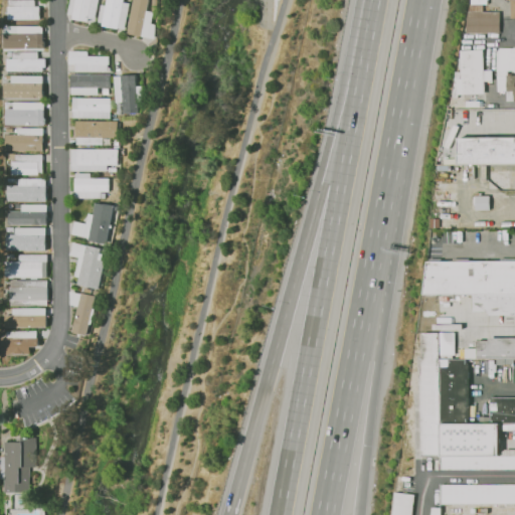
[(70,20),(74,0),(94,0),(89,24),(70,20)]
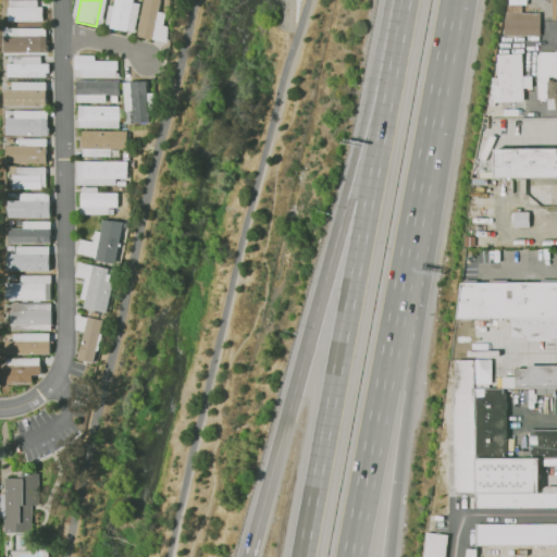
[(109,28),(115,0),(132,0),(125,32),(109,28)]
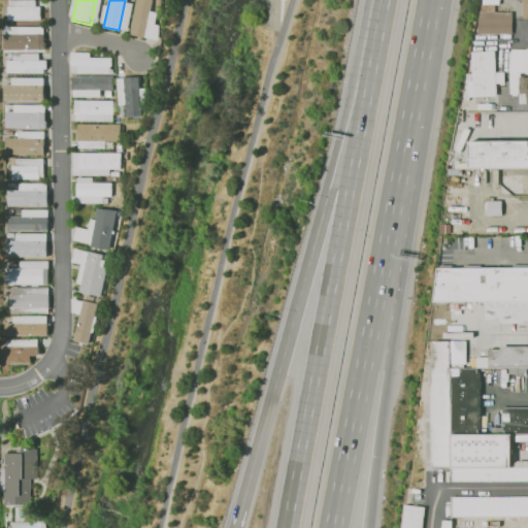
[(129,34),(135,0),(151,0),(143,37),(129,34)]
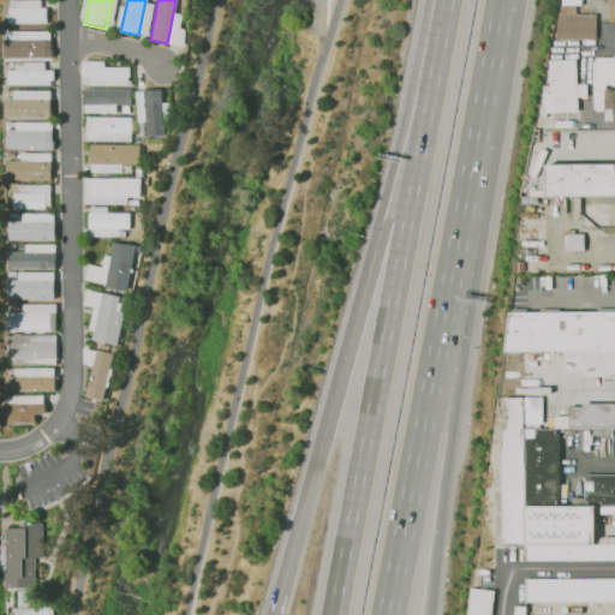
[(7,23),(7,7),(49,7),(49,23),(7,23)]
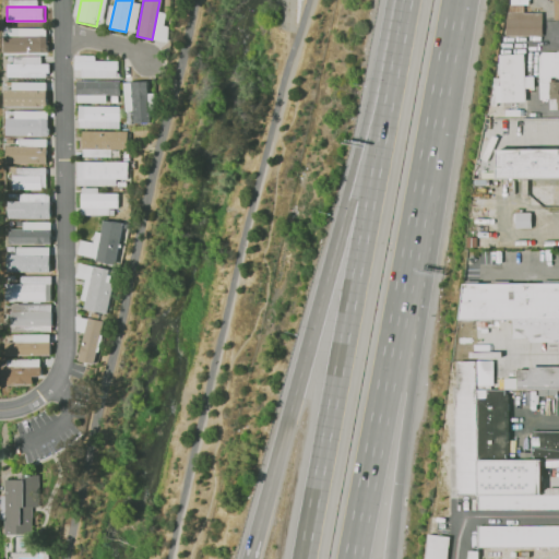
[(509,14),(542,13),(542,36),(510,36),(509,14)]
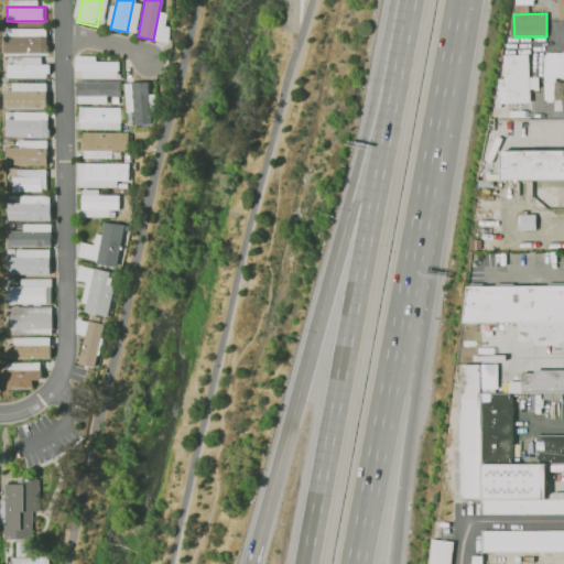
[(1,54),(0,35),(47,35),(47,54),(1,54)]
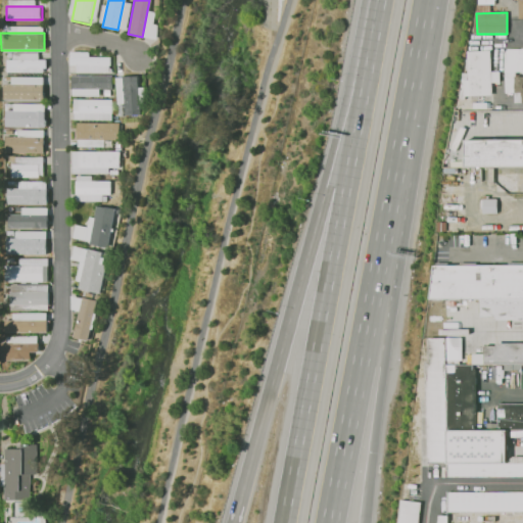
[(506,50),(522,50),(522,103),(514,103),(514,94),(506,94),(506,50)]
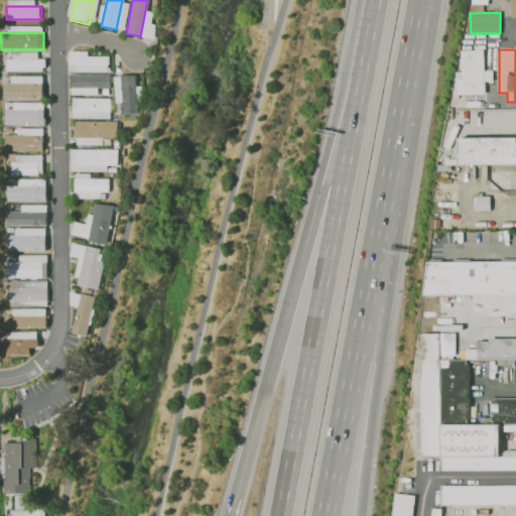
[(462,52),(483,51),(486,106),(465,107),(462,52)]
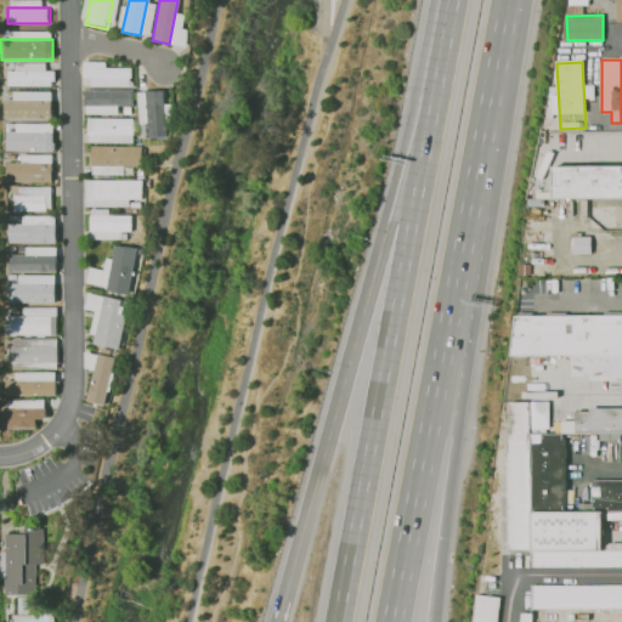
[(77,77),(77,64),(133,63),(133,77),(77,77)]
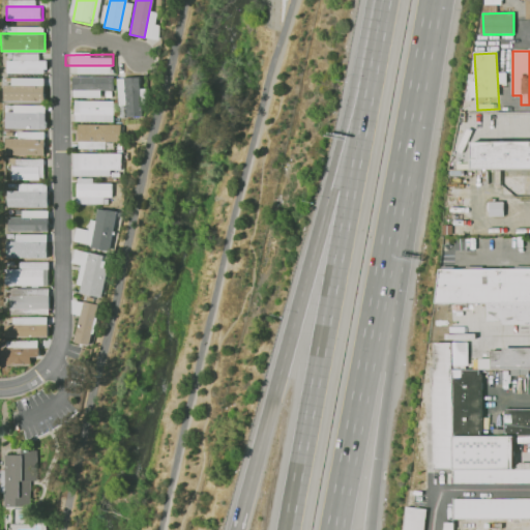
[(3,72),(3,63),(48,63),(48,72),(3,72)]
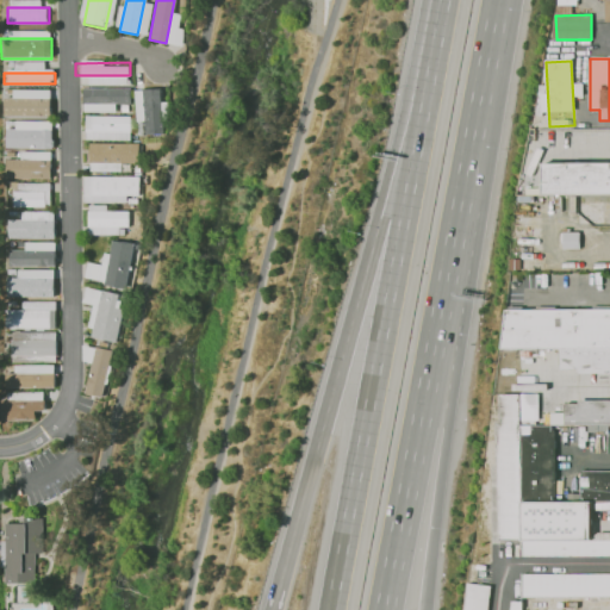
[(132,89),(151,87),(156,131),(137,132),(132,89)]
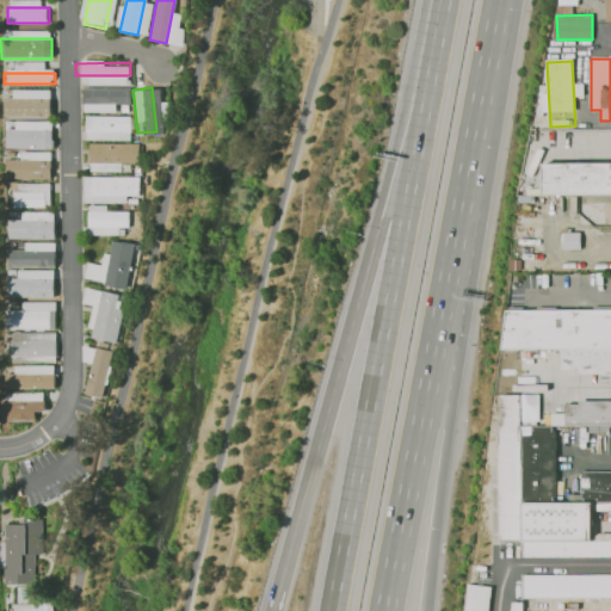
[(84,106),(84,90),(129,90),(129,105),(84,106)]
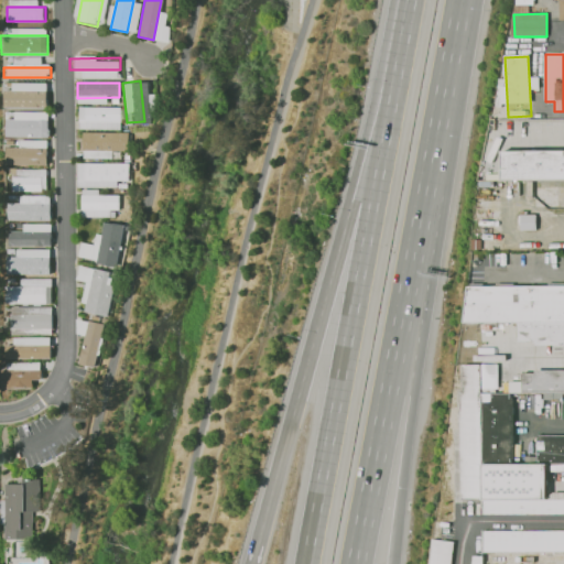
[(3,108),(3,89),(44,88),(45,107),(3,108)]
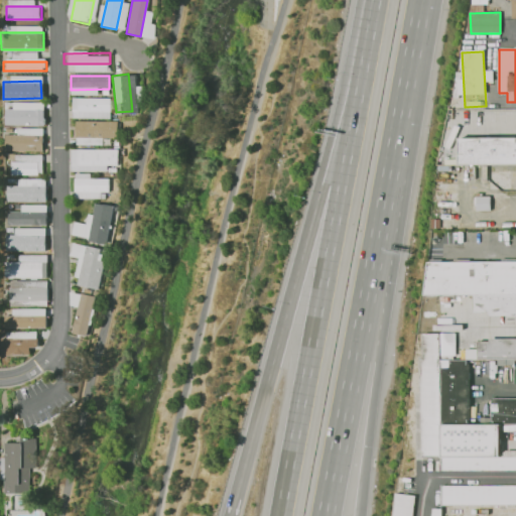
[(70,117),(70,101),(108,101),(108,117),(70,117)]
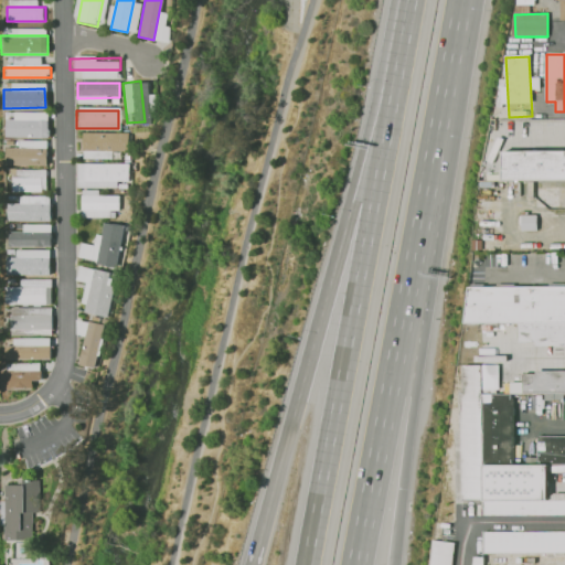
[(9,137),(9,119),(46,119),(46,137),(9,137)]
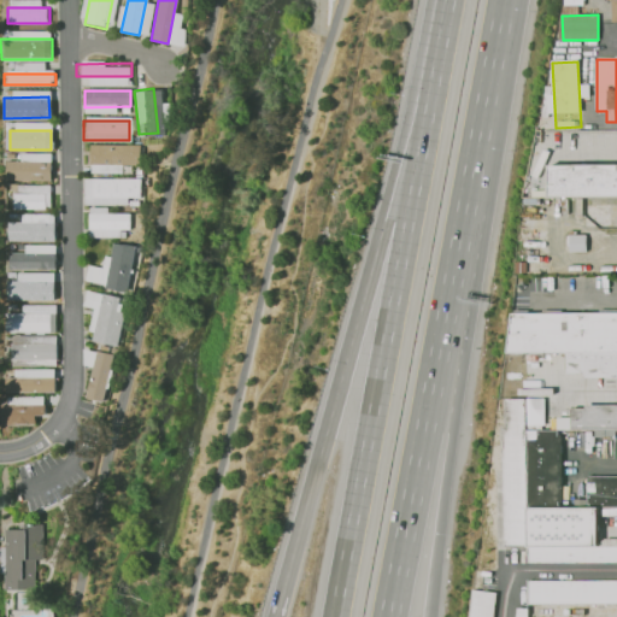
[(90,164),(90,145),(137,146),(137,164),(90,164)]
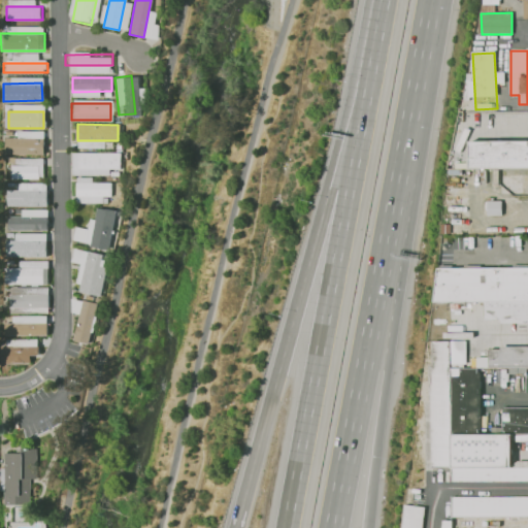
[(3,154),(3,139),(44,139),(44,154),(3,154)]
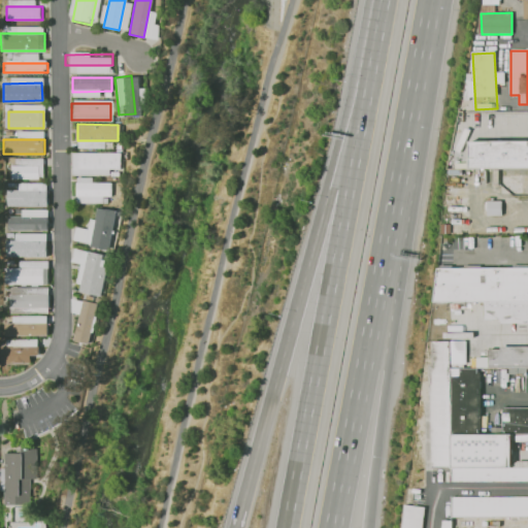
[(527,169),(527,142),(465,143),(466,169),(527,169)]
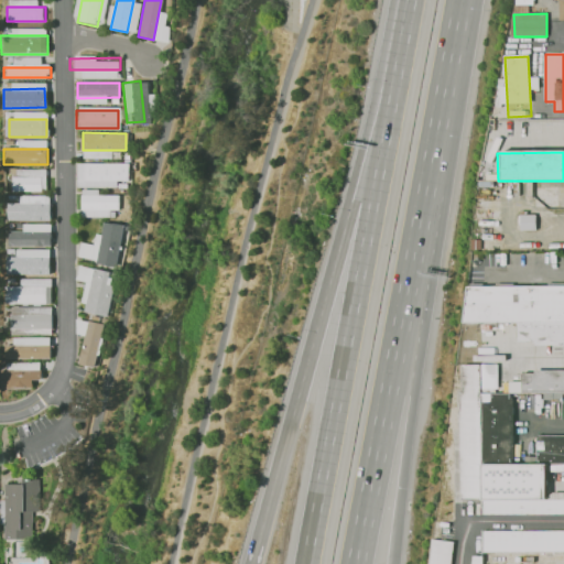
[(80,181),(79,165),(127,164),(128,181),(80,181)]
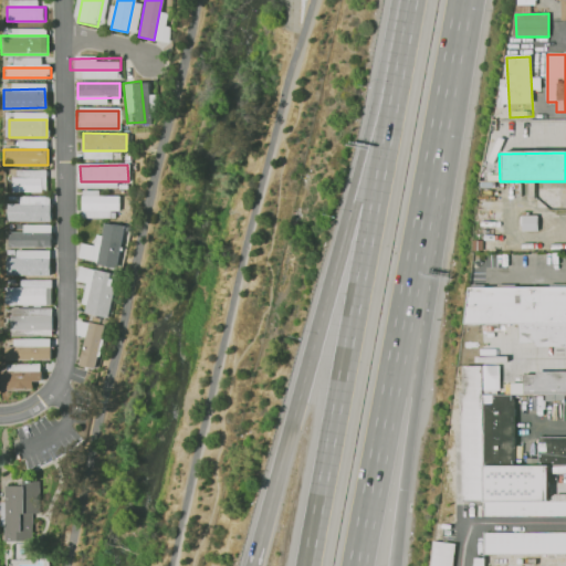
[(9,192),(9,176),(40,177),(40,192),(9,192)]
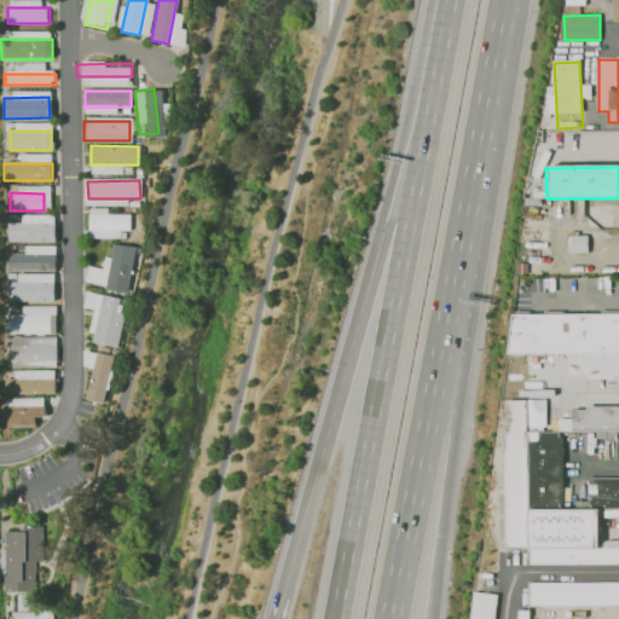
[(88,229),(88,210),(131,210),(131,230),(88,229)]
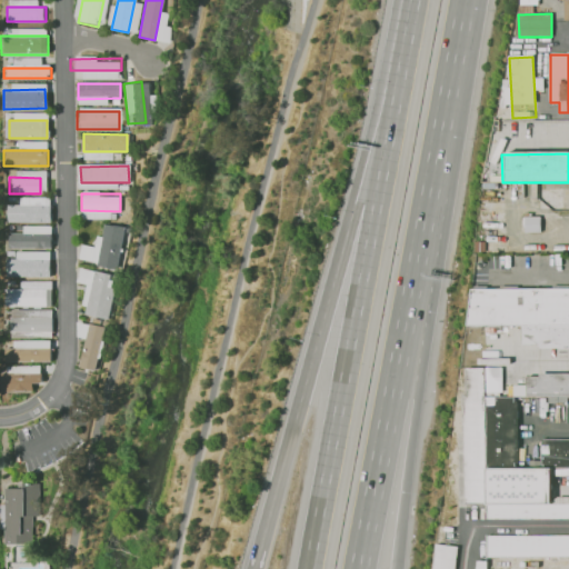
[(11,217),(11,203),(45,203),(45,217),(11,217)]
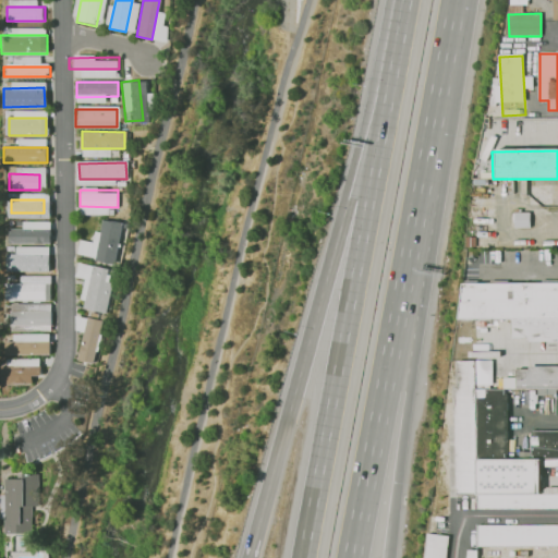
[(514,228),(530,227),(529,213),(513,213),(514,228)]
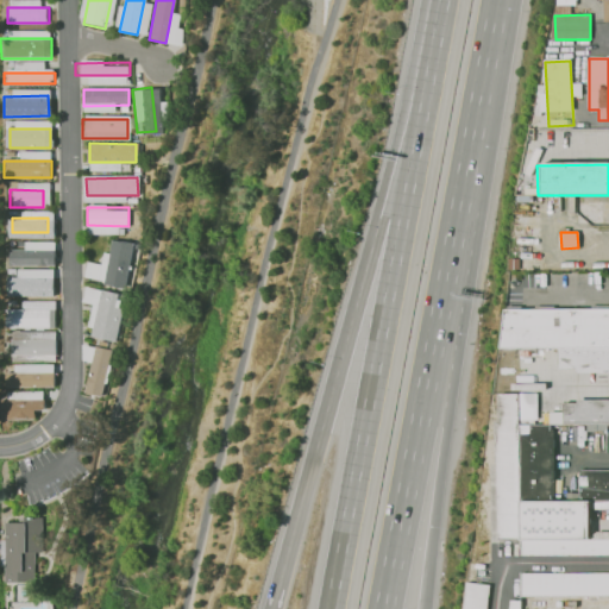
[(136,240),(123,289),(105,284),(117,236),(136,240)]
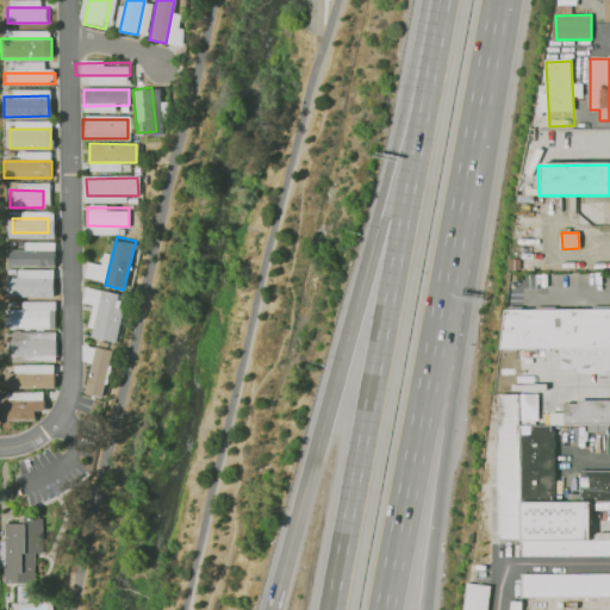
[(7,266),(7,251),(54,250),(54,266),(7,266)]
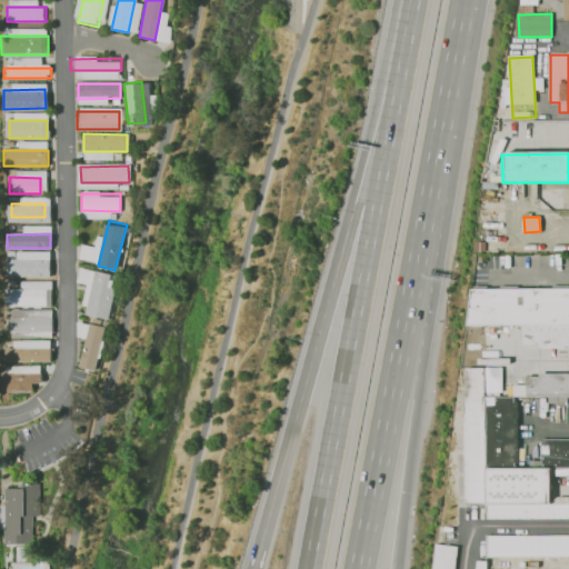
[(5,278),(5,253),(51,253),(51,277),(5,278)]
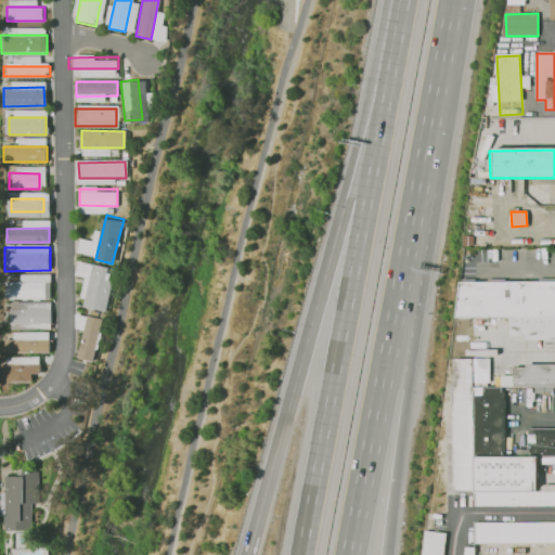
[(84,305),(94,265),(113,269),(102,310),(84,305)]
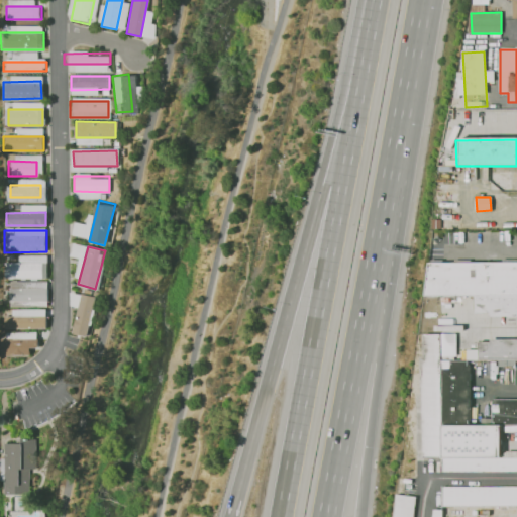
[(516,314),(516,262),(429,262),(426,295),(475,295),(476,314),(516,314)]
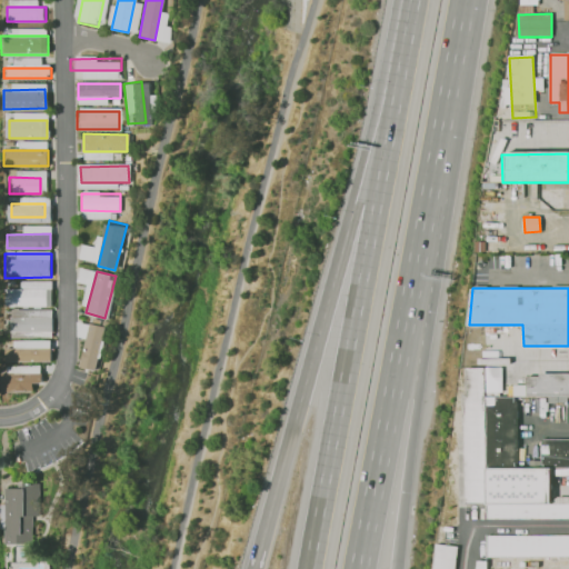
[(10,308),(9,290),(52,290),(52,308),(10,308)]
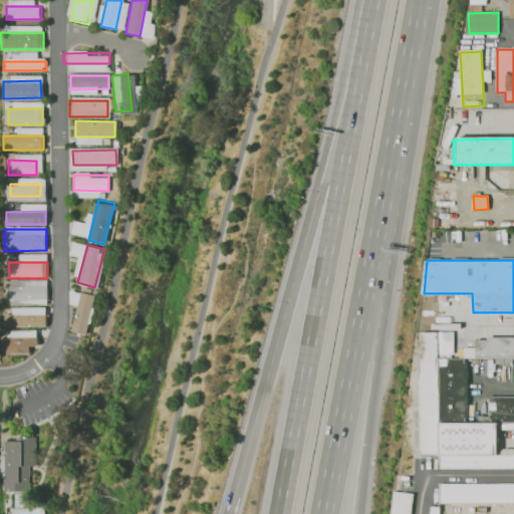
[(9,303),(9,286),(46,286),(46,303),(9,303)]
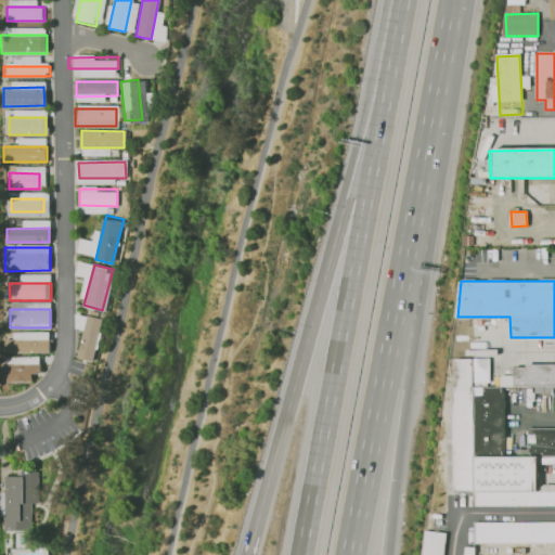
[(75,359),(86,315),(100,319),(90,362),(75,359)]
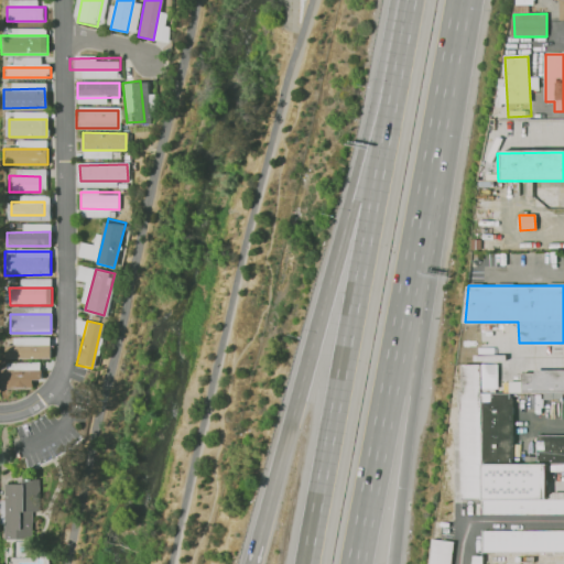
[(9,354),(9,339),(45,338),(45,353),(9,354)]
